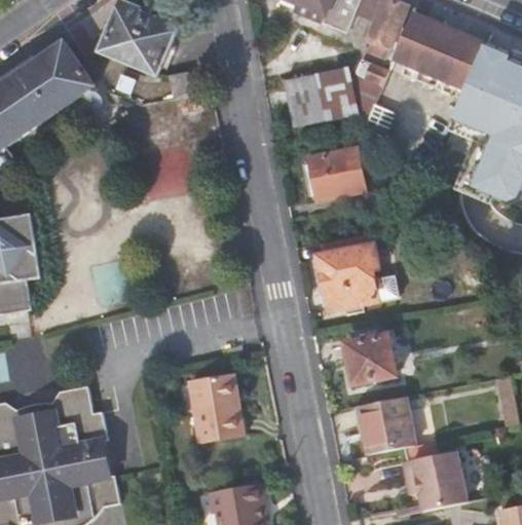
[(158,69),(178,23),(124,0),(121,0),(101,45),(158,69)]
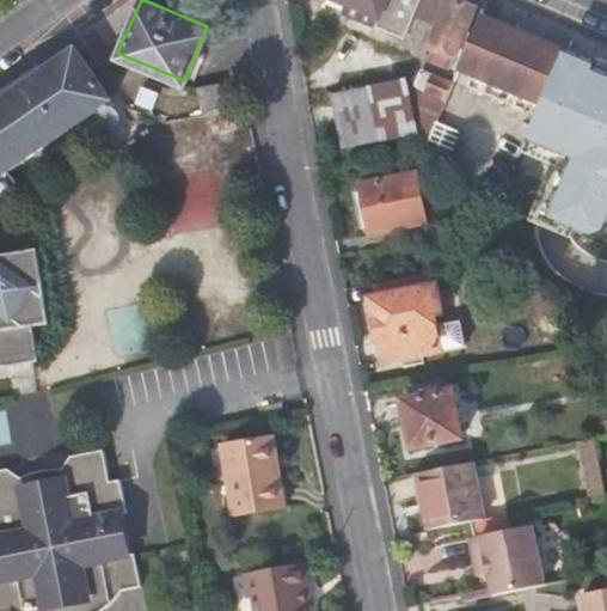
[(411,16),(417,0),(319,0),(343,10),(343,12),(403,36),(411,16)]
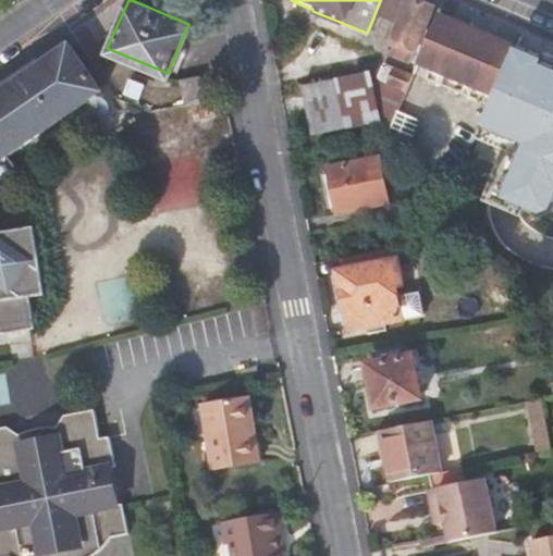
[(380,0),(375,14),(390,20),(397,0),(380,0)]
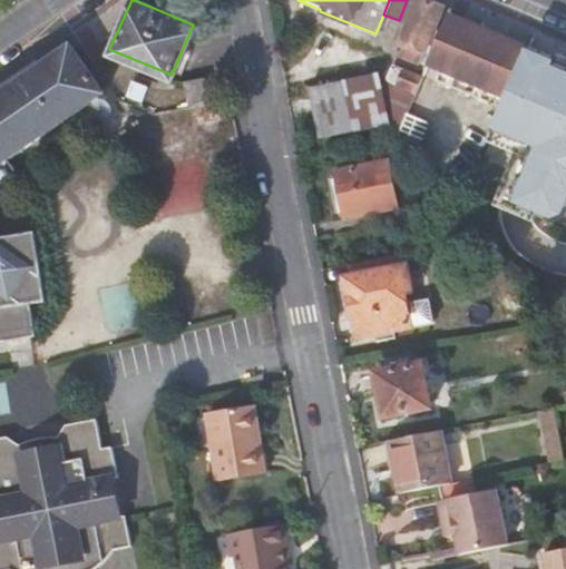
[(396,54),(425,66),(447,12),(449,7),(432,0),(407,0),(399,20),(408,26),(396,54)]
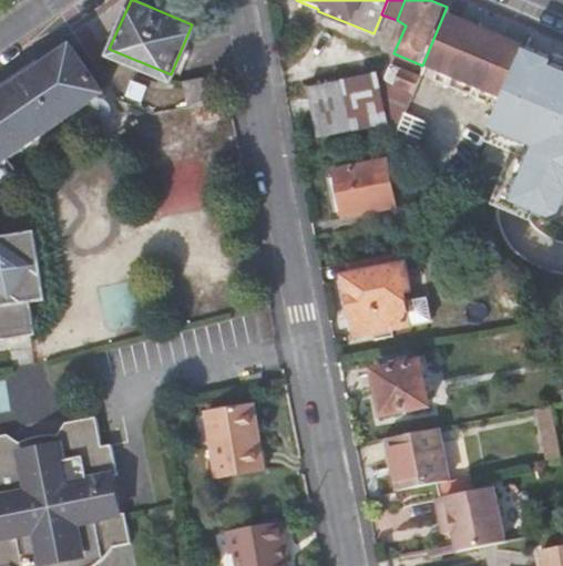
[(433,82),(499,110),(525,47),(444,12),(422,65),(438,71),(433,82)]
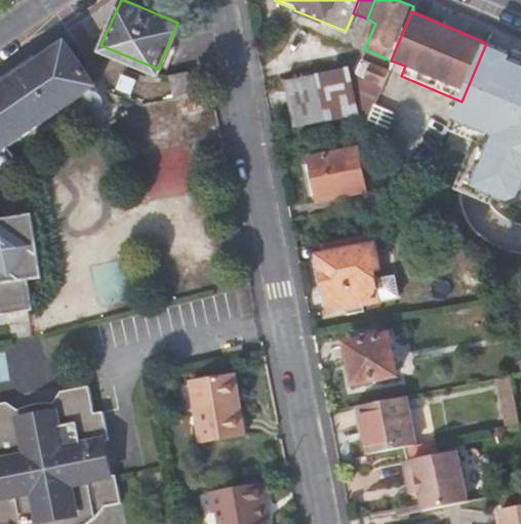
[(0,151),(27,133),(94,87),(64,42),(0,84),(0,151)]
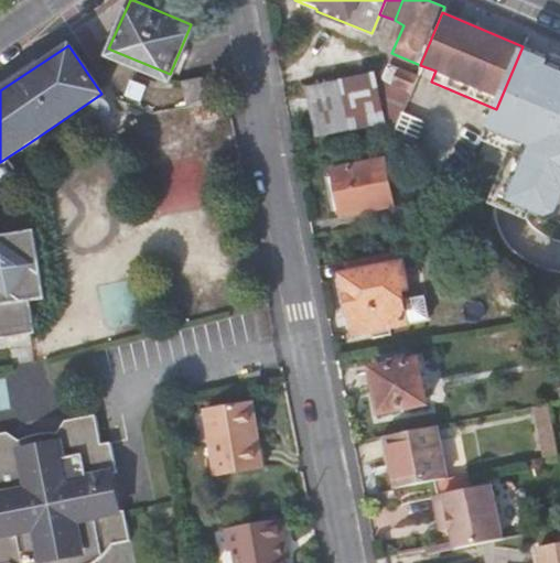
[(523,46),(496,109),(484,139),(528,157),(510,198),(542,212),(559,170),(559,66),(552,64),(555,60),(523,46)]
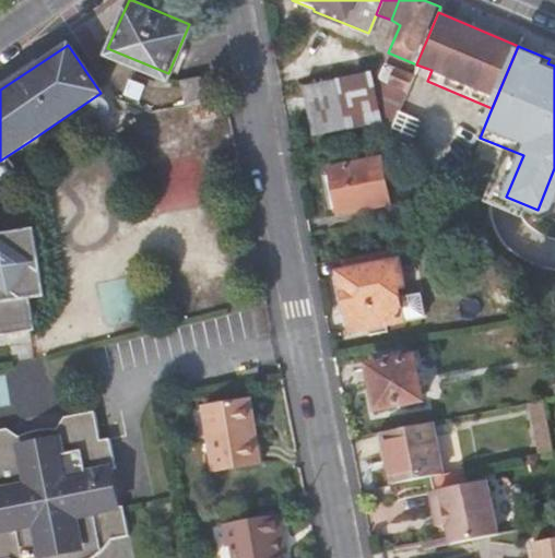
[(405,91),(412,74),(384,63),(377,79),(405,91)]
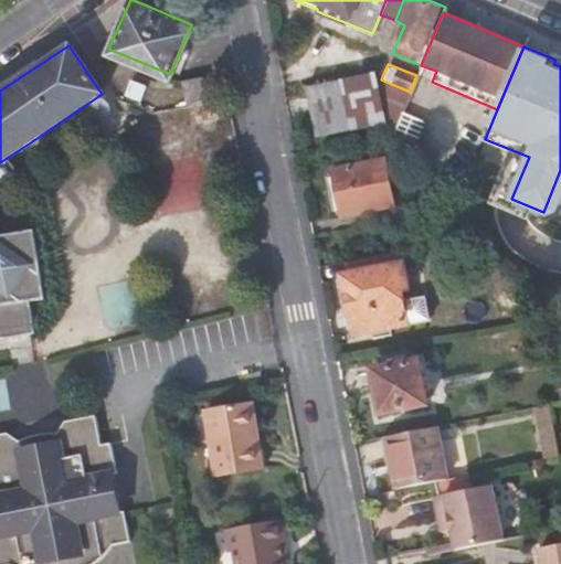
[(374,70),(338,77),(349,127),(384,119),(374,70)]
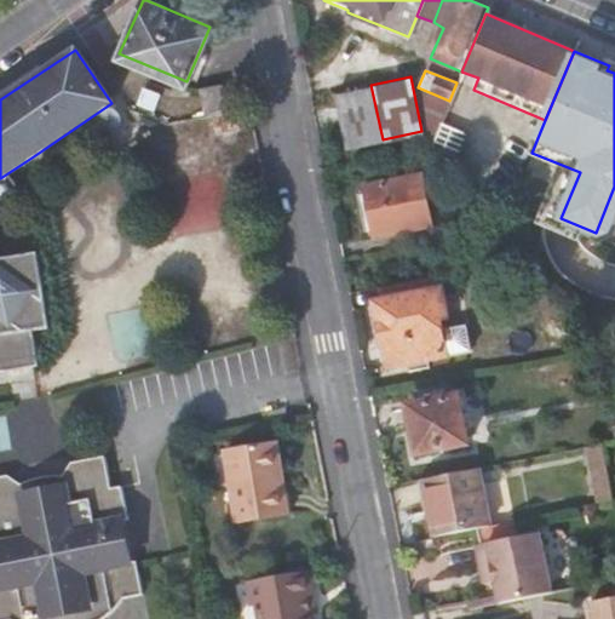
[(449,101),(418,87),(411,76),(421,131),(425,149),(430,149),(442,118),(449,101)]
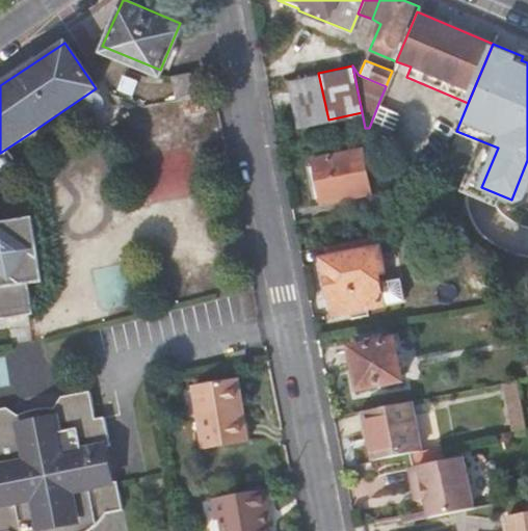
[(295,127),(328,120),(318,73),(287,78),(295,127)]
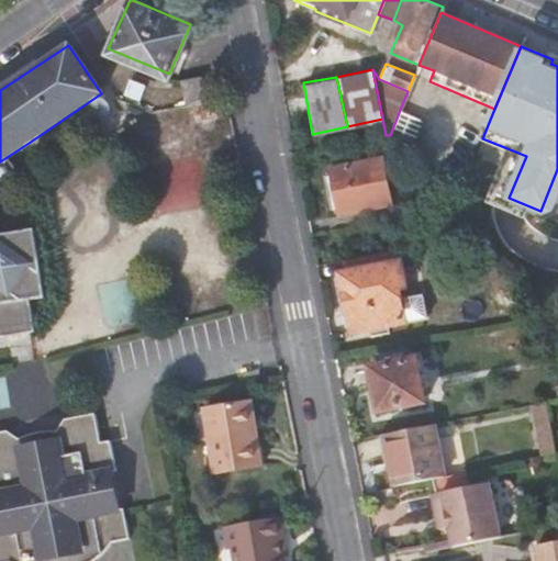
[(200,78),(181,82),(186,101),(204,97),(200,78)]
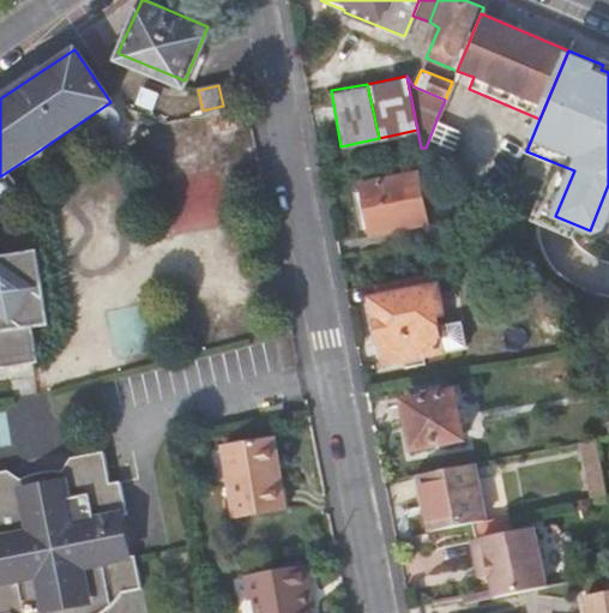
[(456,124),(438,116),(426,148),(440,163),(456,124)]
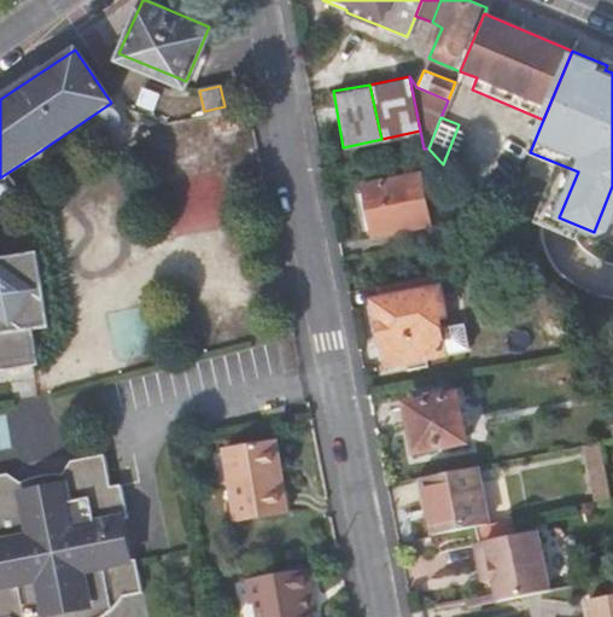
[(362,232),(369,231),(371,236),(430,225),(420,173),(361,182),(362,190),(354,192),(362,232)]
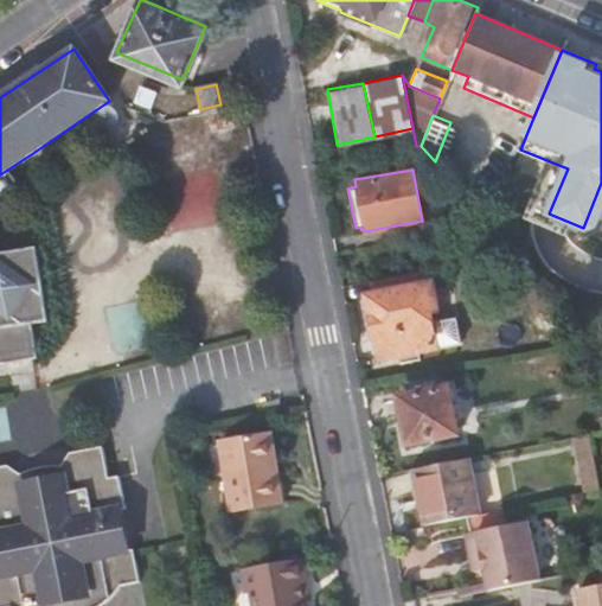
[(601,183),(583,228),(589,230),(601,225),(601,223),(601,183)]
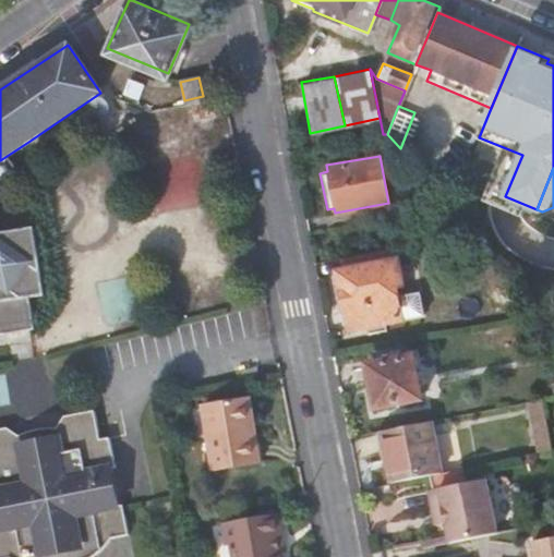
[(40,295),(33,227),(0,231),(0,333),(29,329),(25,297),(40,295)]
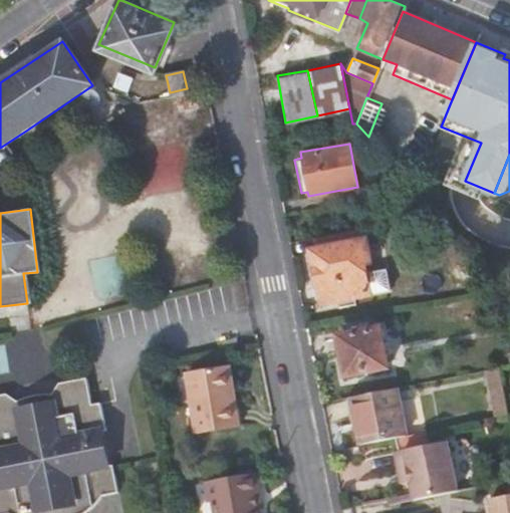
[(351,229),(312,237),(315,250),(310,250),(320,302),(368,292),(389,289),(385,269),(364,273),(362,262),(370,261),(366,240),(353,242),(351,229)]
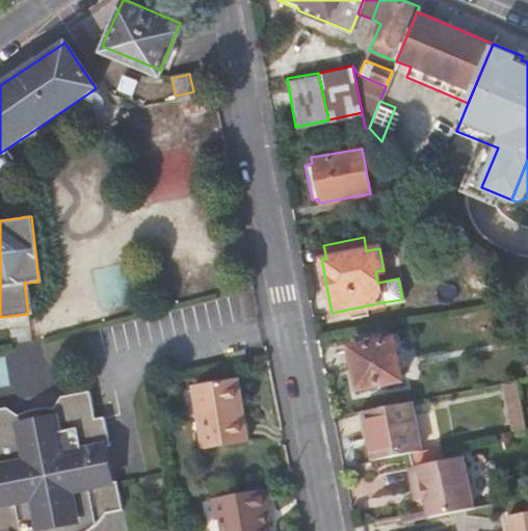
[(402,379),(393,338),(348,347),(357,389),(402,379)]
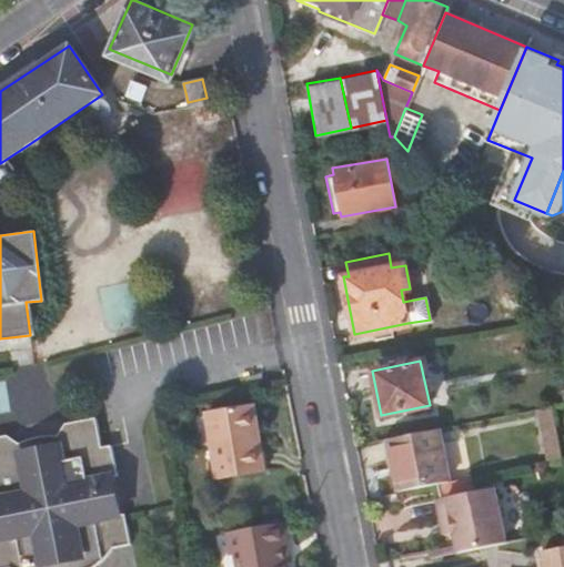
[(250,404),(242,405),(250,445),(257,444),(250,404)]
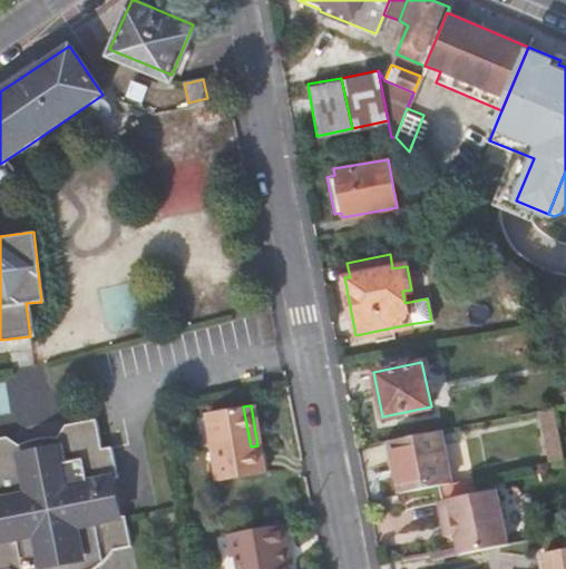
[(262,470),(257,445),(251,447),(243,406),(202,415),(214,480),(262,470)]
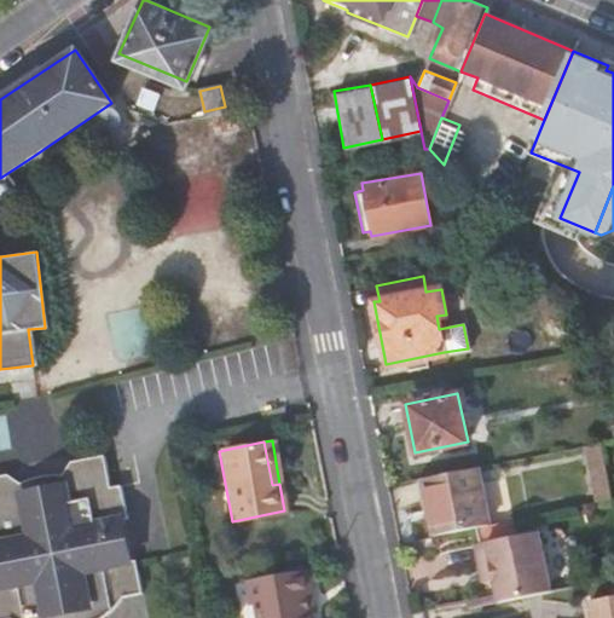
[(583,445),(594,501),(609,496),(598,442),(583,445)]
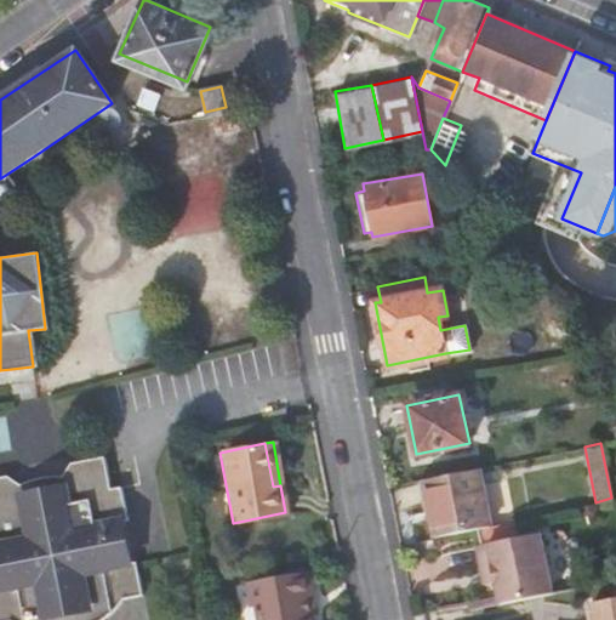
[(33,612),(34,619),(100,619),(97,601),(123,596),(138,593),(132,559),(127,562),(120,521),(124,519),(119,487),(106,489),(101,458),(67,465),(60,476),(57,482),(26,488),(21,483),(9,476),(0,477),(0,616),(13,615),(33,612)]
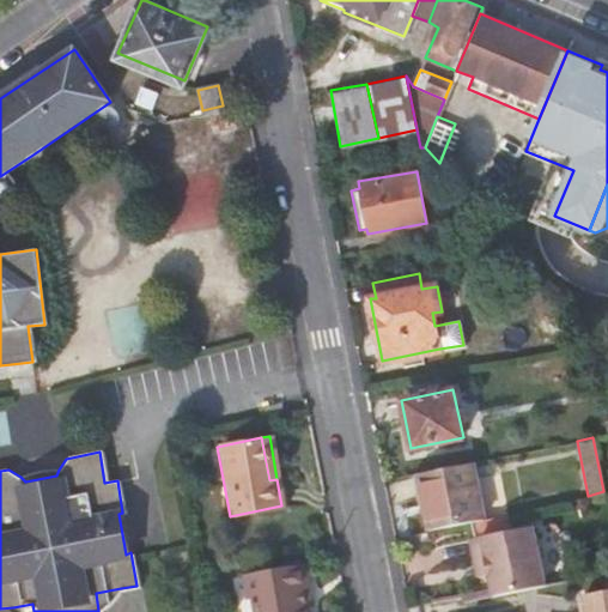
[(482,519),(473,462),(414,474),(425,529),(482,519)]
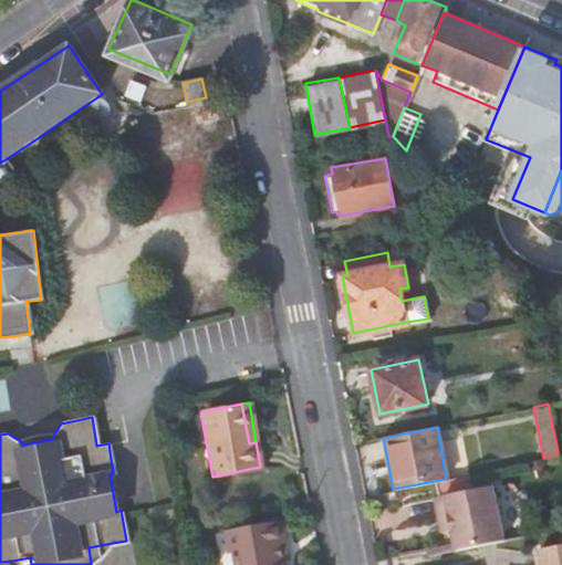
[(23,437),(19,440),(23,445),(52,439),(54,433),(47,431),(40,431),(30,432),(23,437)]
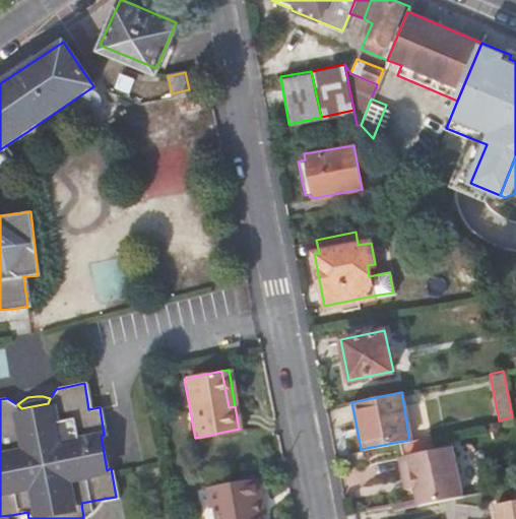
[(463,496),(452,445),(398,456),(402,475),(412,473),(415,487),(417,499),(418,505),(463,496)]
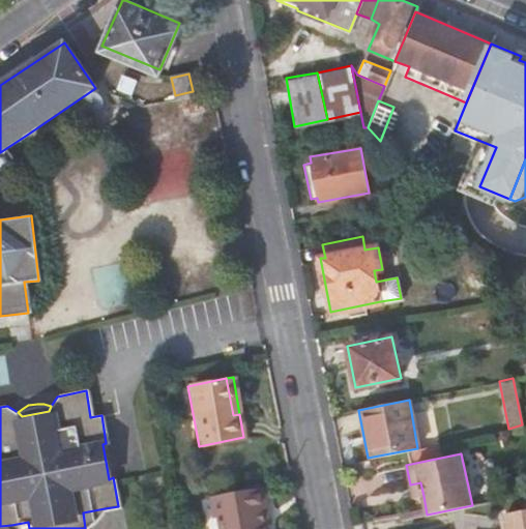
[(424,496),(420,482),(410,485),(413,498),(424,496)]
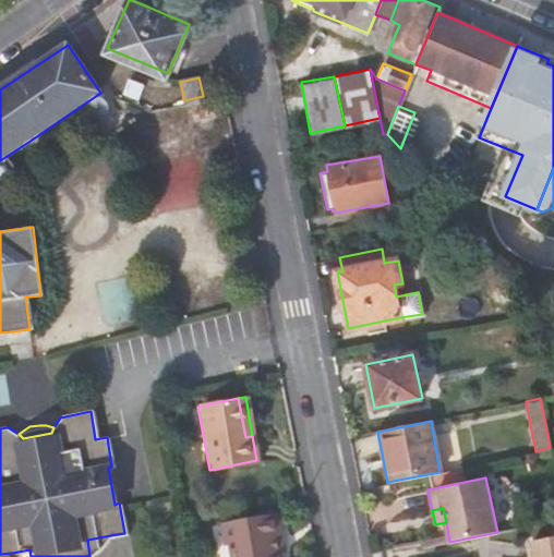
[(279,556),(279,551),(276,534),(280,533),(275,510),(229,519),(235,542),(229,543),(231,556),(279,556)]
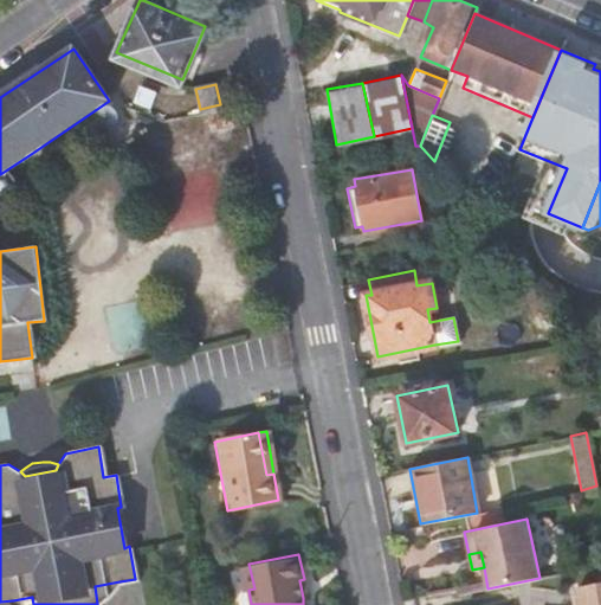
[(243,591),(249,590),(254,589),(249,564),(238,566),(243,591)]
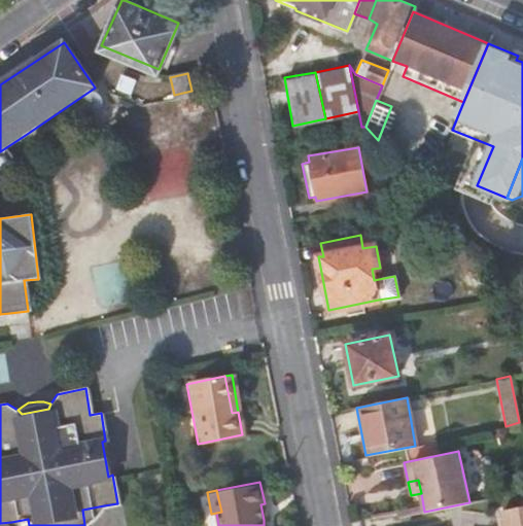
[(522,525),(522,504),(496,511),(498,525),(522,525)]
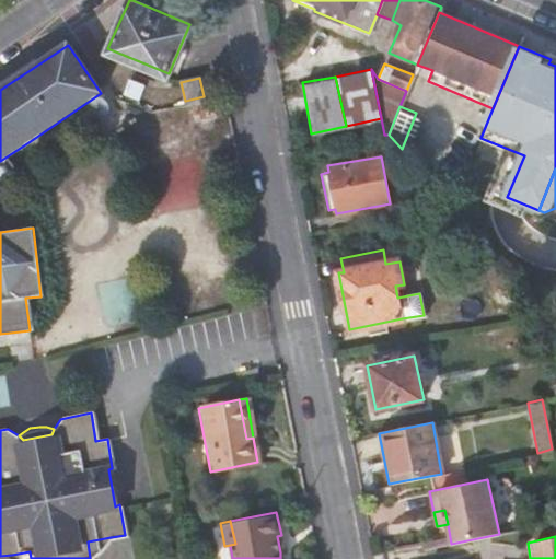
[(106,544),(111,537),(88,542),(90,558),(91,558),(99,554),(106,544)]
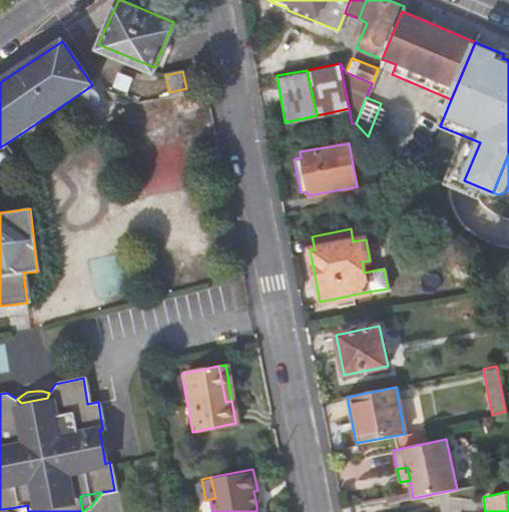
[(412,492),(388,497),(390,503),(413,498),(412,492)]
